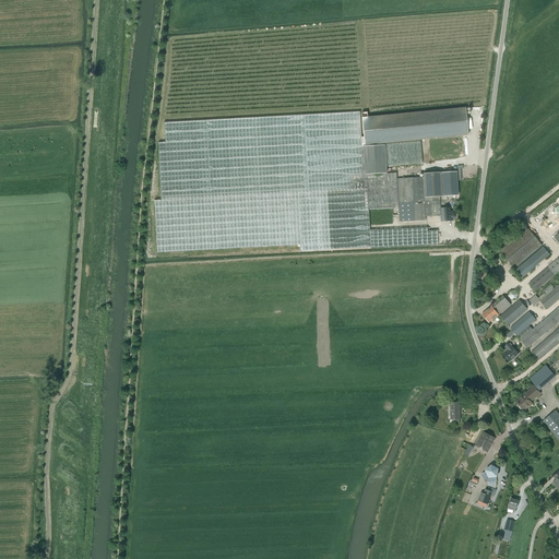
[(365,145),(368,145),(467,135),(465,108),(361,118),(365,145)]
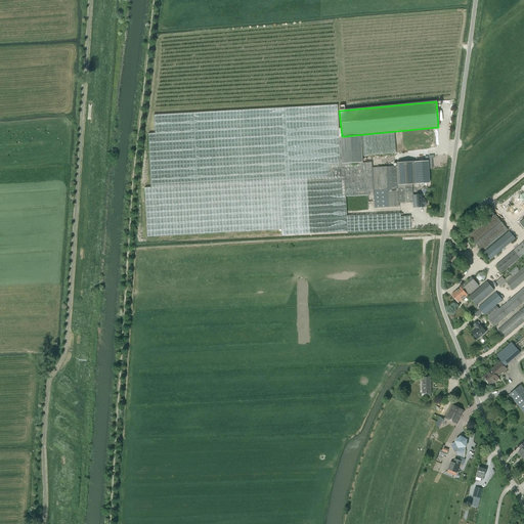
[(346,164),(341,164),(338,104),(154,114),(155,132),(147,133),(150,186),(143,187),(146,236),(281,229),(281,234),(410,229),(409,218),(410,218),(410,215),(409,215),(348,218),(346,164)]
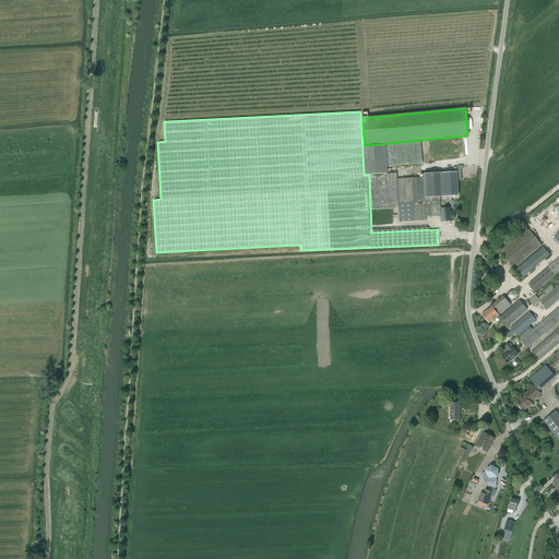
[(100,114),(93,113),(92,128),(99,129),(100,114)]
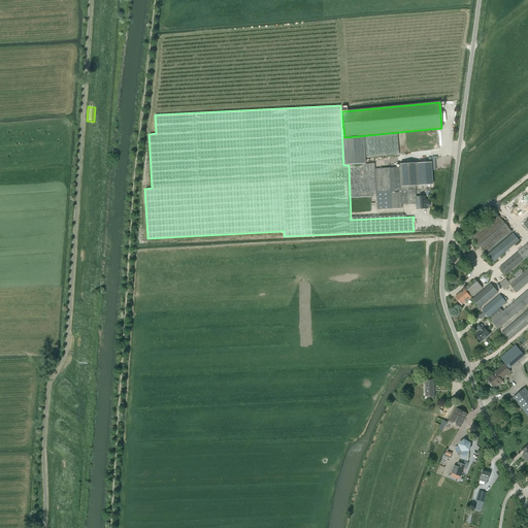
[(366,158),(399,155),(398,133),(364,136),(366,158)]
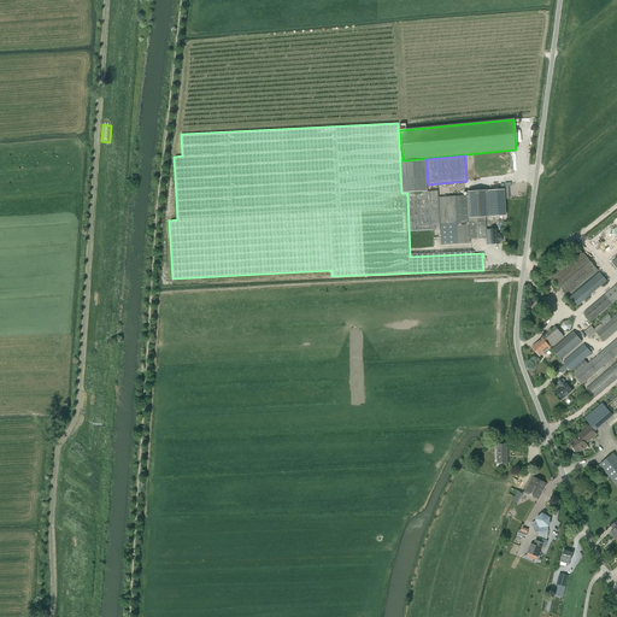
[(424,160),(400,162),(401,193),(425,192),(424,160)]
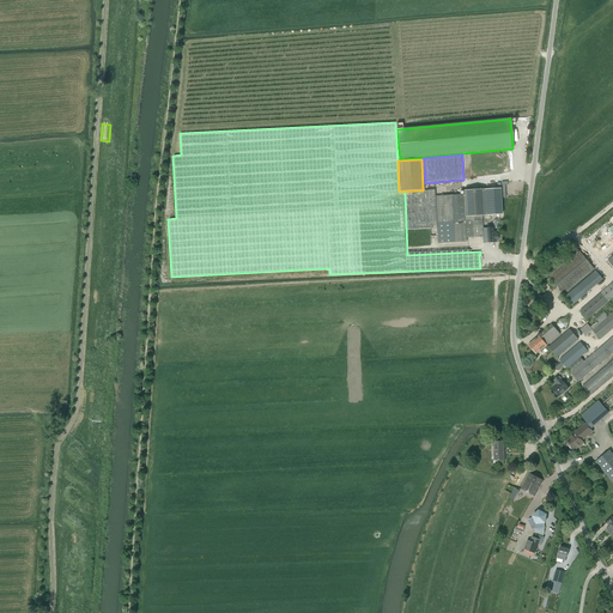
[(483,189),(465,190),(466,217),(481,216),(485,216),(483,189)]
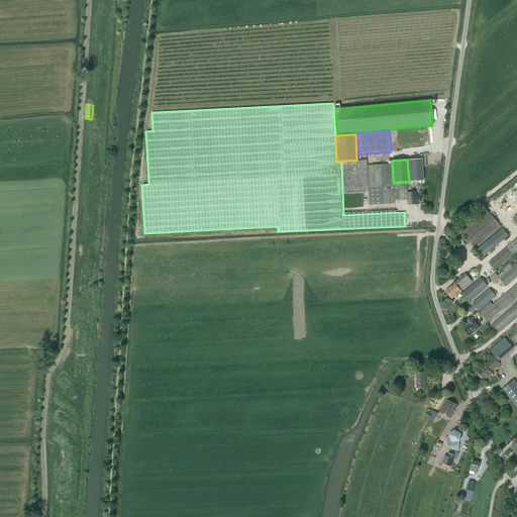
[(422,160),(407,160),(409,182),(423,181),(422,160)]
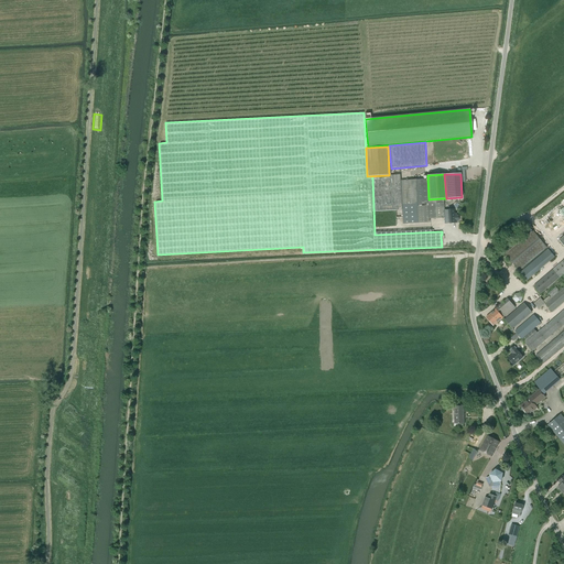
[(426,180),(415,180),(401,181),(403,224),(429,223),(429,218),(438,218),(444,218),(444,209),(443,198),(429,199),(427,199),(426,180)]
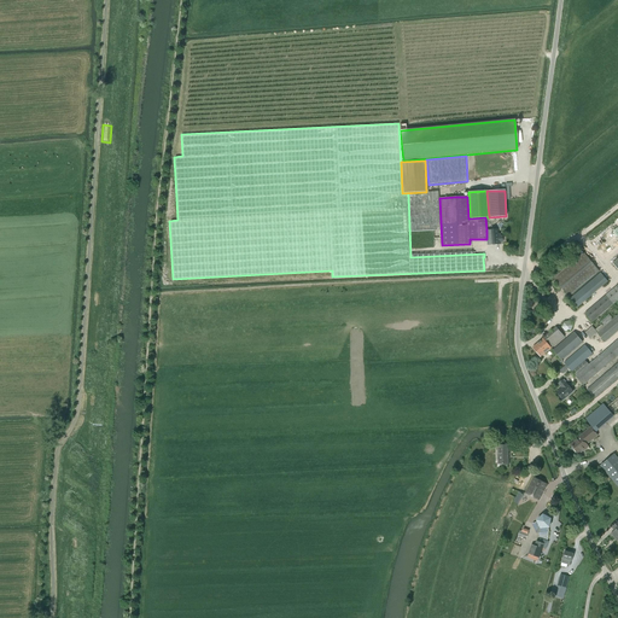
[(497,229),(487,231),(488,245),(501,244),(501,242),(502,242),(502,240),(503,239),(502,238),(501,237),(500,237),(500,234),(497,234),(497,229)]
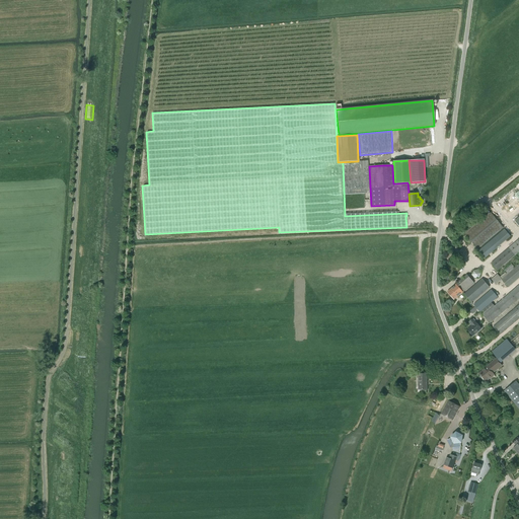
[(477,249),(504,228),(492,213),(465,234),(477,249)]
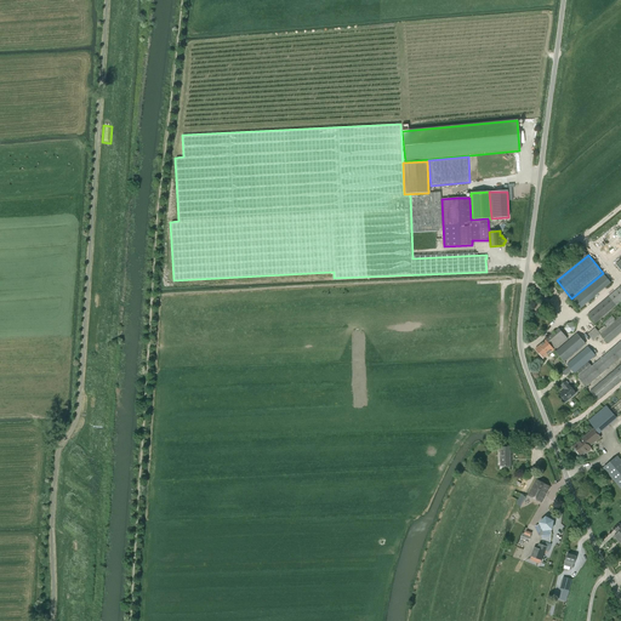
[(574,301),(581,309),(611,283),(604,274),(574,301)]
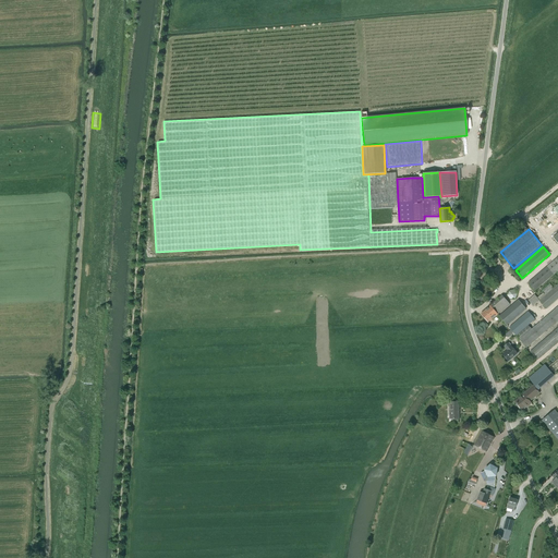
[(95,251),(86,250),(84,262),(93,264),(95,251)]
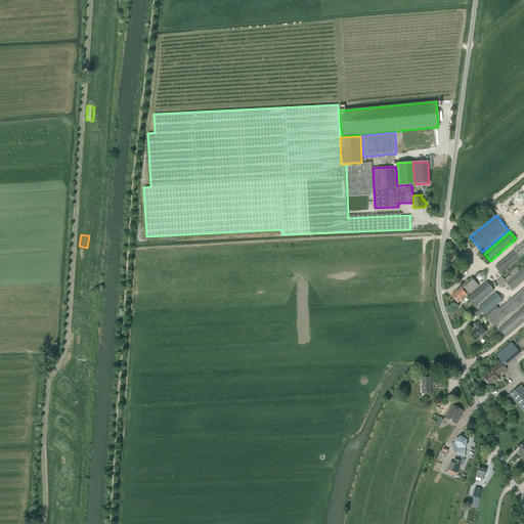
[(503,273),(523,254),(523,242),(496,266),(503,273)]
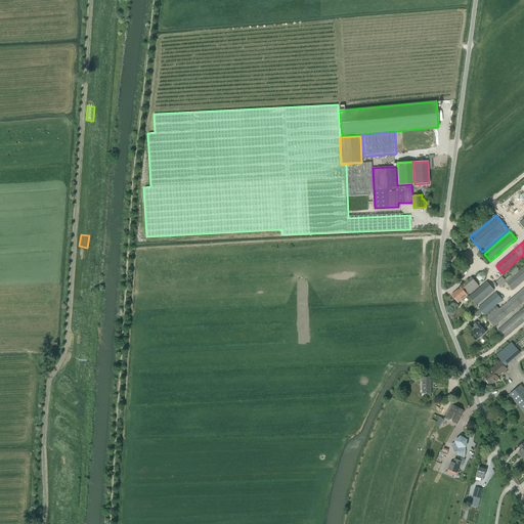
[(523,267),(507,282),(513,290),(523,280),(523,267)]
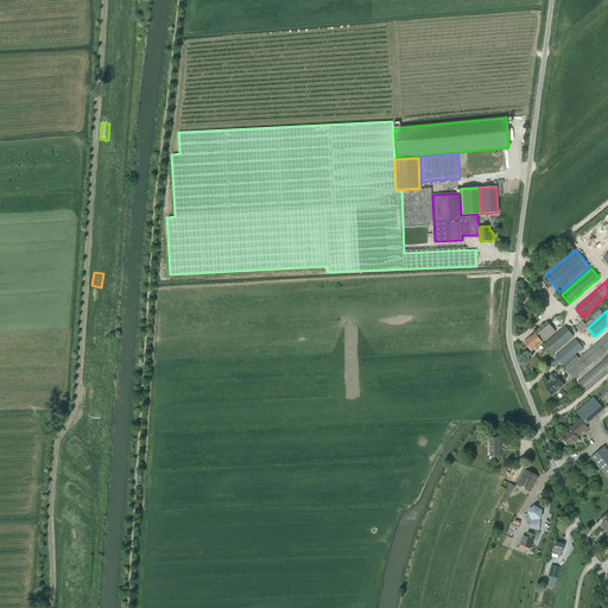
[(552,322),(556,327),(562,325),(564,321),(561,316),(555,317),(552,322)]
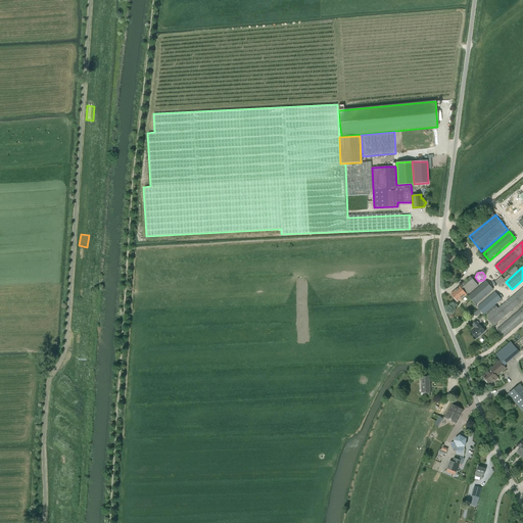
[(467,295),(477,286),(478,285),(471,277),(460,286),(460,287),(452,294),(458,302),(467,294),(467,295)]
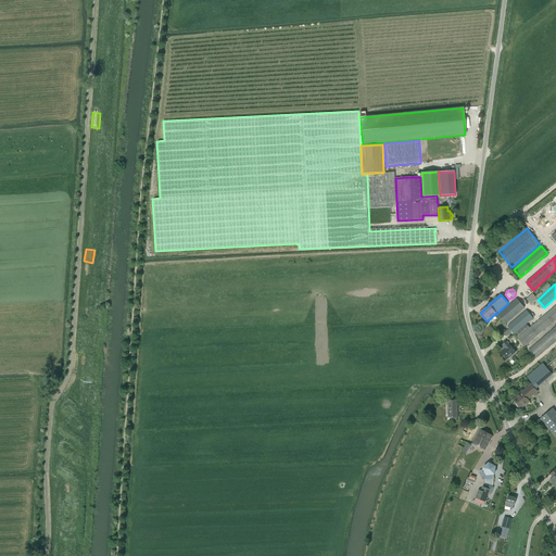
[(497,315),(506,324),(525,308),(517,299),(497,315)]
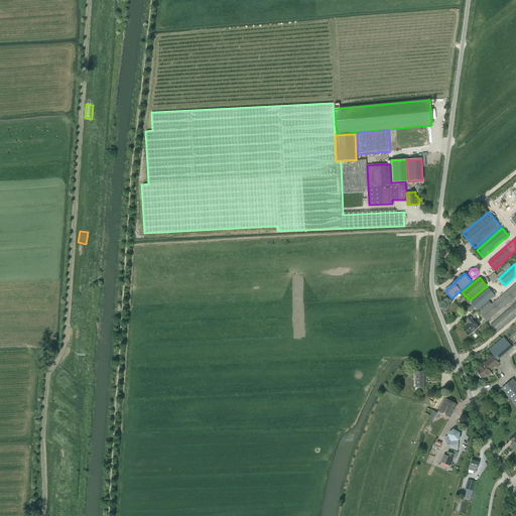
[(489,288),(472,303),(487,321),(515,296),(515,283),(490,306),(487,303),(495,295),(489,288)]
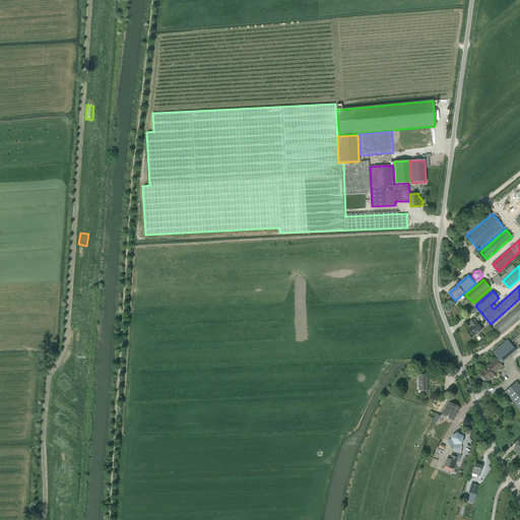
[(501,335),(519,319),(519,306),(495,328),(501,335)]
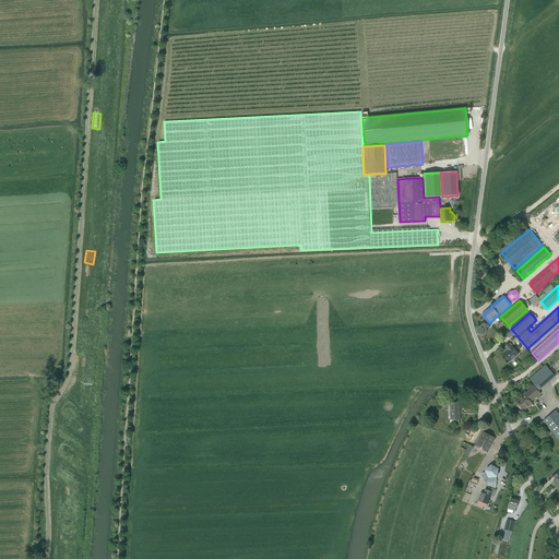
[(510,363),(519,355),(513,348),(512,348),(509,345),(506,347),(509,352),(504,355),(510,363)]
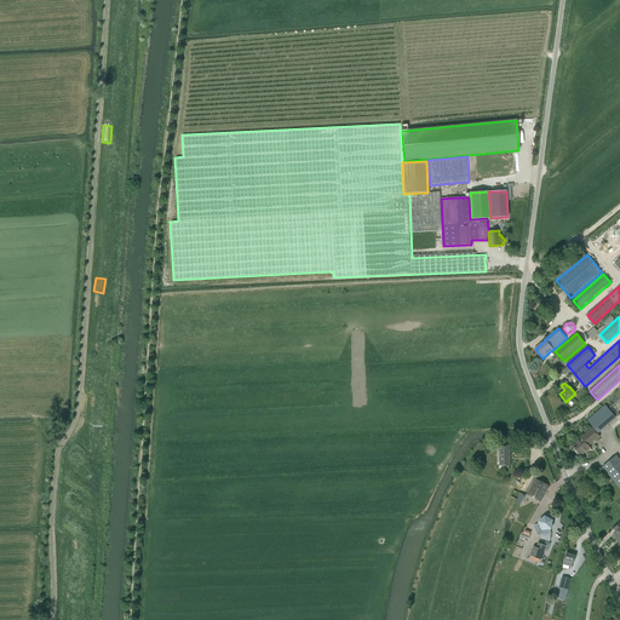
[(619,397),(609,408),(615,414),(619,408),(619,397)]
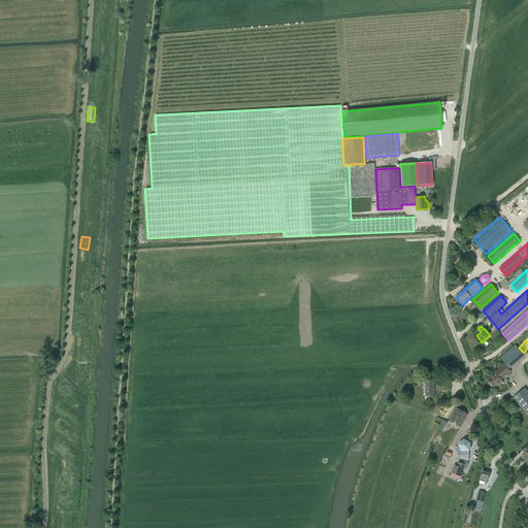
[(524,355),(516,345),(500,358),(508,368),(524,355)]
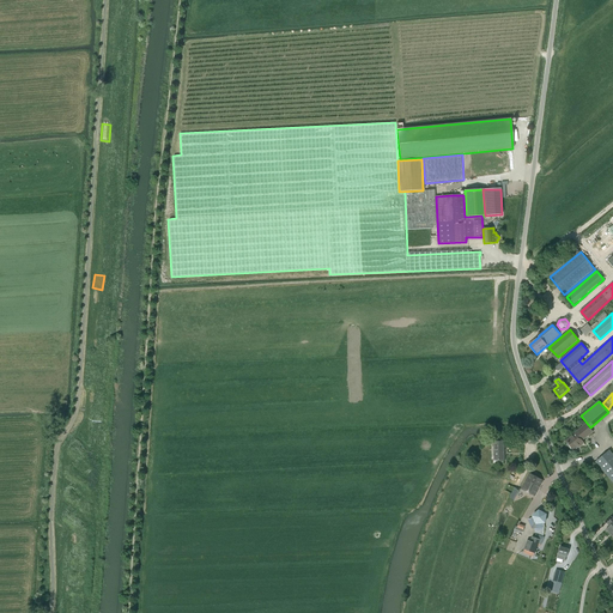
[(566,441),(570,445),(575,450),(580,445),(581,447),(584,443),(582,441),(594,432),(587,424),(576,432),(576,434),(566,441)]
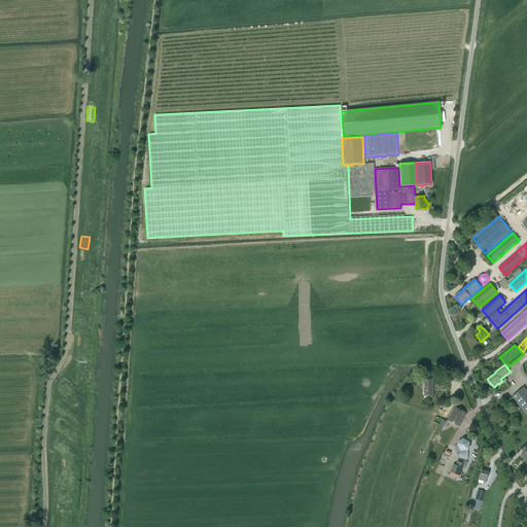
[(423,380),(423,383),(423,384),(424,384),(424,396),(433,395),(433,380),(423,380)]
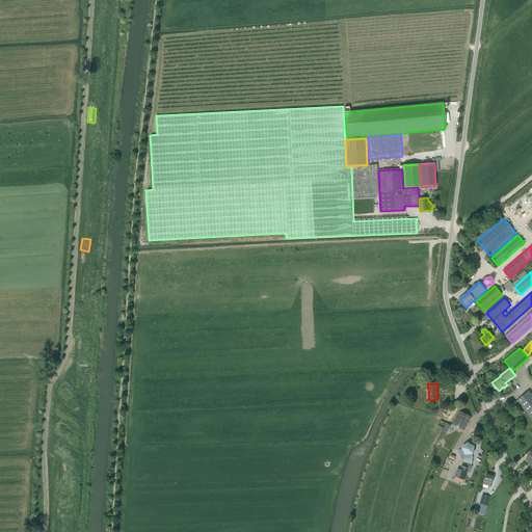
[(531,394),(529,391),(517,400),(531,418),(531,394)]
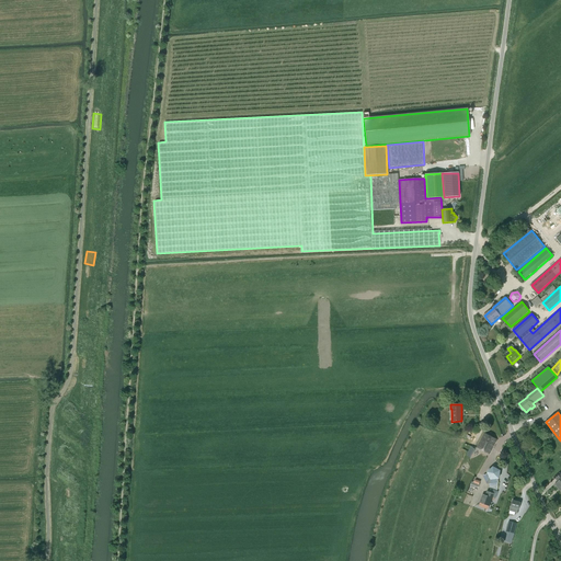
[(489,454),(496,439),(484,433),(477,448),(489,454)]
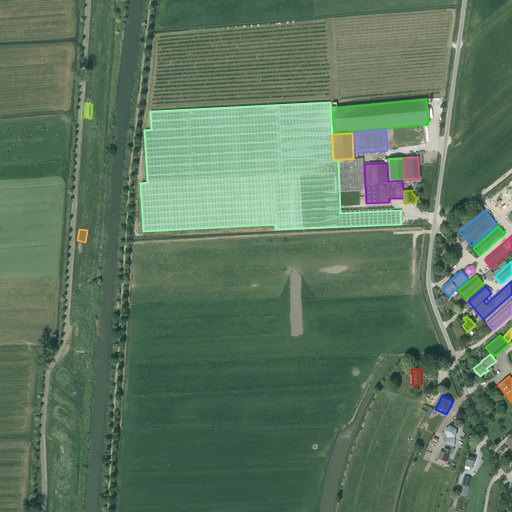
[(457,430),(451,426),(446,431),(446,432),(442,435),(445,441),(455,440),(455,437),(456,437),(457,430)]
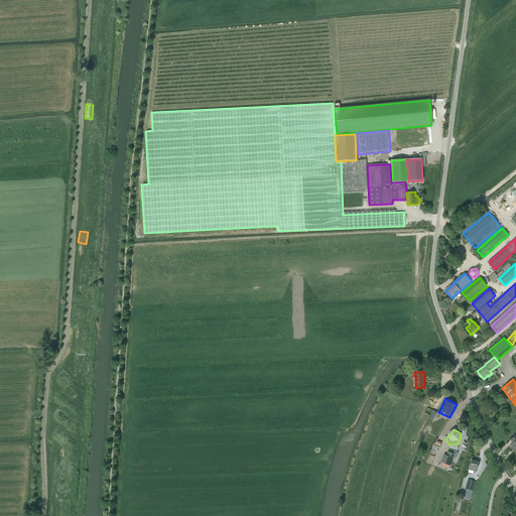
[(458,453),(452,450),(450,454),(447,453),(446,457),(443,456),(441,463),(450,466),(453,458),(456,459),(458,453)]
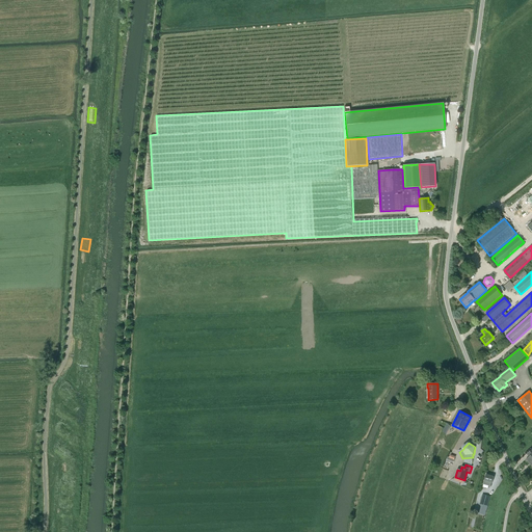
[(486,475),(484,481),(484,483),(487,484),(487,485),(490,486),(491,483),(493,483),(494,477),(486,475)]
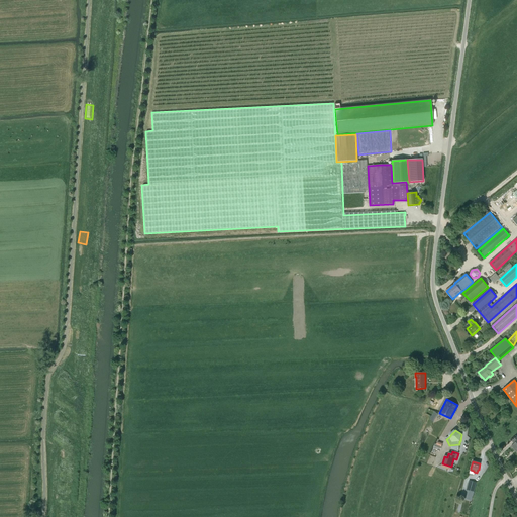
[(473,500),(477,483),(469,481),(467,490),(468,491),(467,495),(468,495),(467,499),(473,500)]
